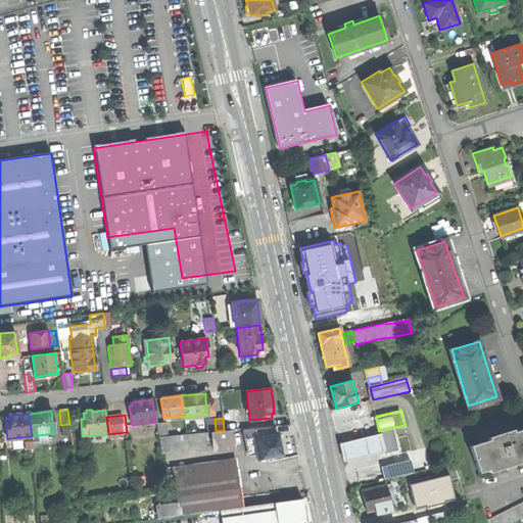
[(208,432),(211,431),(216,431),(215,419),(206,419),(208,432)]
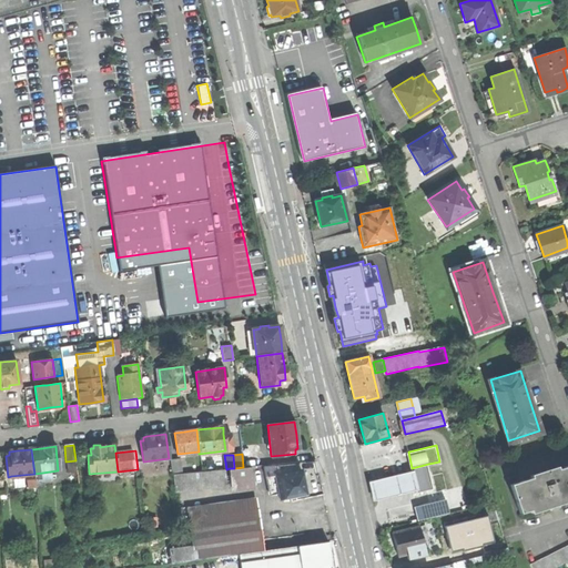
[(170,459),(171,475),(181,474),(179,458),(170,459)]
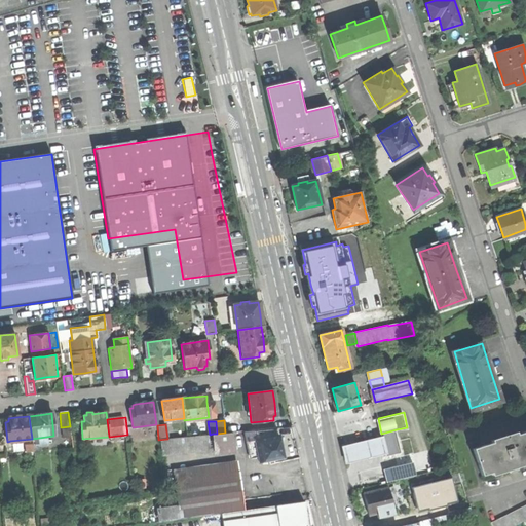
[(71,437),(70,426),(61,427),(63,438),(71,437)]
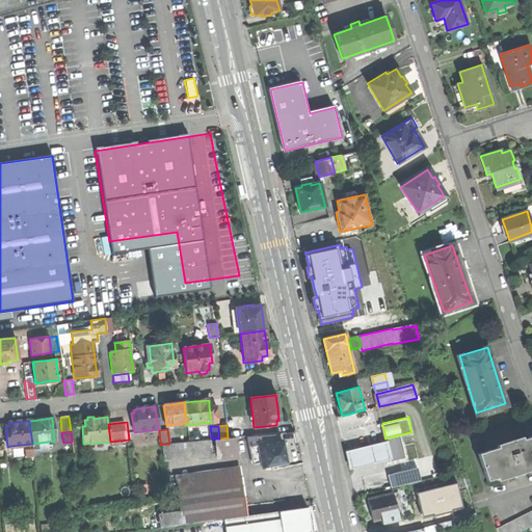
[(248,449),(250,449),(258,447),(258,445),(281,441),(278,431),(246,439),(248,449)]
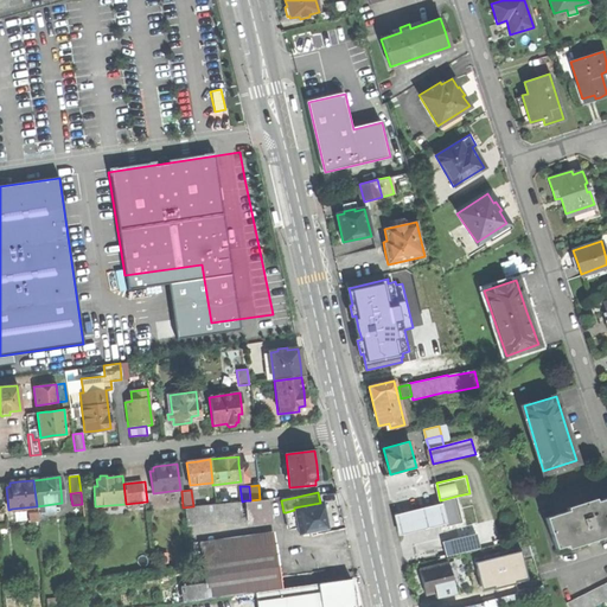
[(567,509),(544,517),(554,547),(567,542),(586,536),(587,541),(588,543),(593,541),(598,540),(598,537),(595,532),(606,529),(606,494),(595,499),(594,497),(566,506),(567,509)]
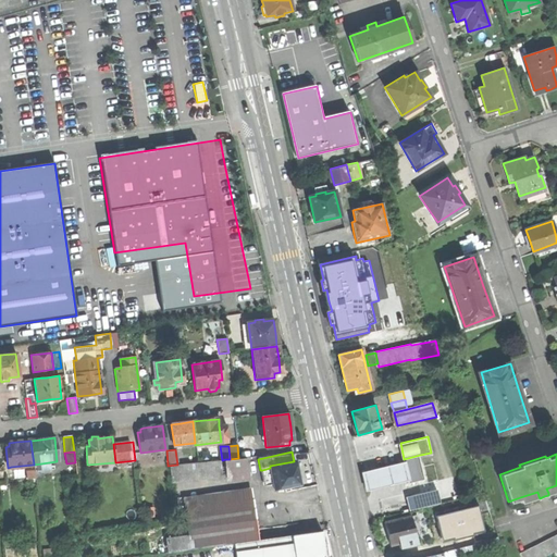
[(409,480),(410,483),(425,480),(420,455),(404,459),(405,461),(409,480)]
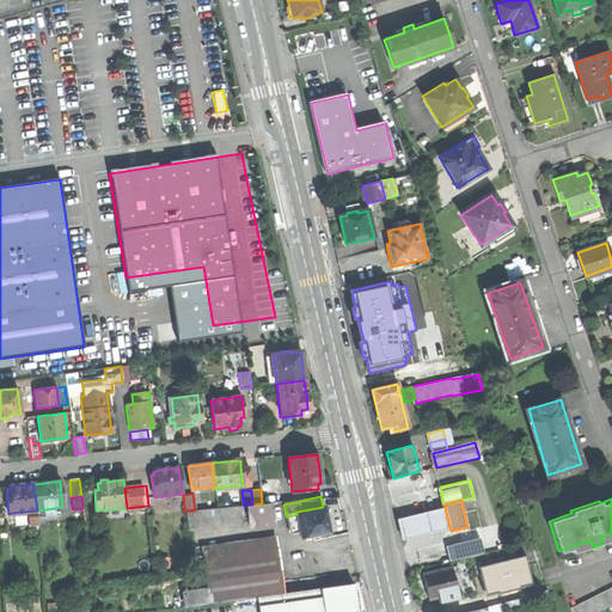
[(273,526),(270,502),(262,503),(252,505),(248,505),(250,528),(273,526)]
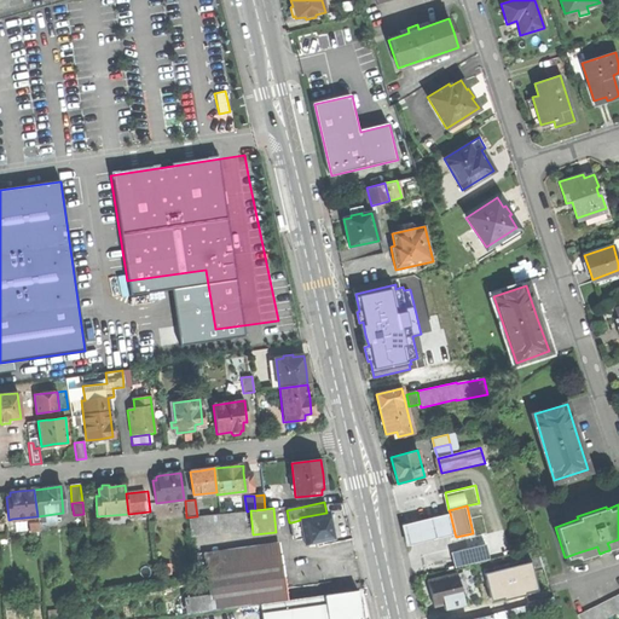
[(246,530),(244,512),(197,516),(186,518),(189,536),(246,530)]
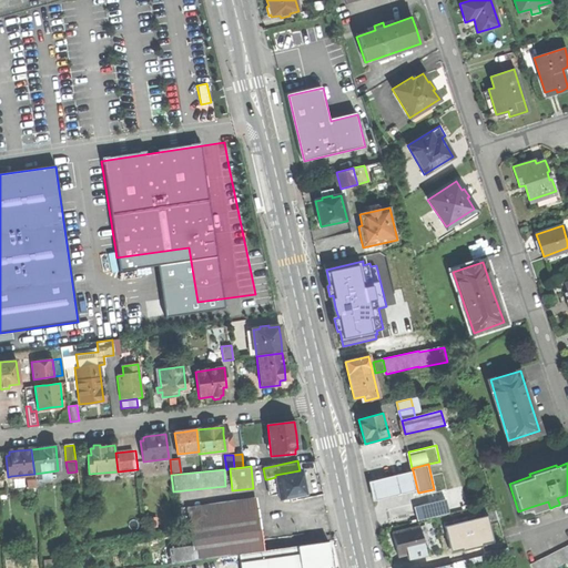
[(281,498),(306,494),(303,480),(301,470),(300,470),(275,475),(275,477),(267,479),(270,490),(279,489),(281,498)]
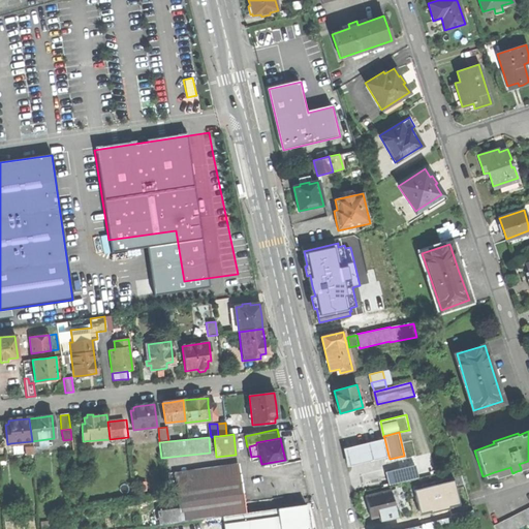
[(349,465),(389,456),(384,438),(344,447),(346,457),(349,465)]
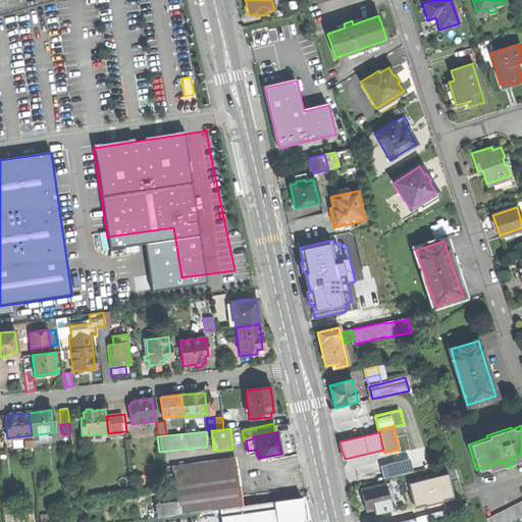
[(46,440),(46,433),(32,435),(32,440),(32,442),(46,440)]
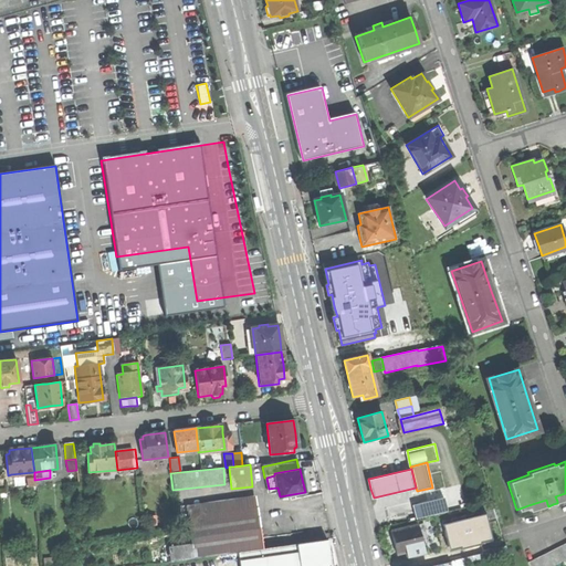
[(182,505),(185,517),(257,507),(254,494),(182,505)]
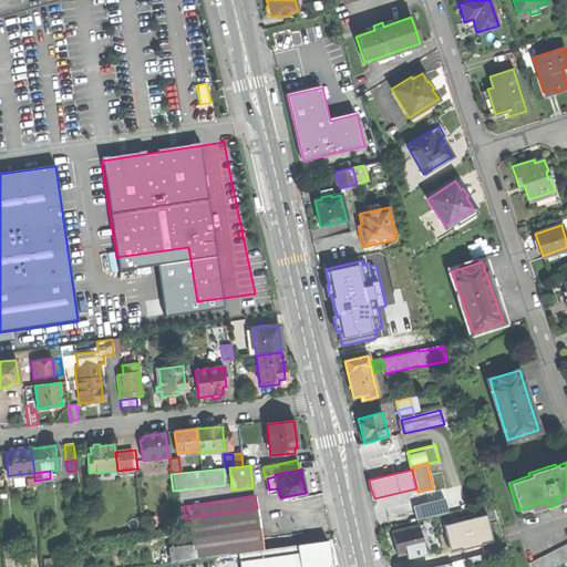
[(413,517),(445,514),(444,501),(411,504),(413,517)]
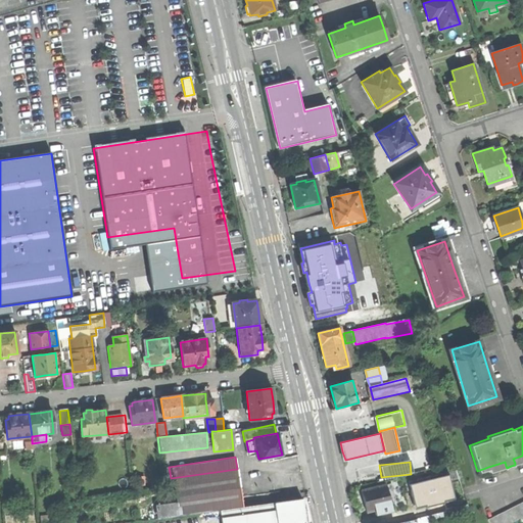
[(489,471),(506,466),(505,462),(488,467),(489,471)]
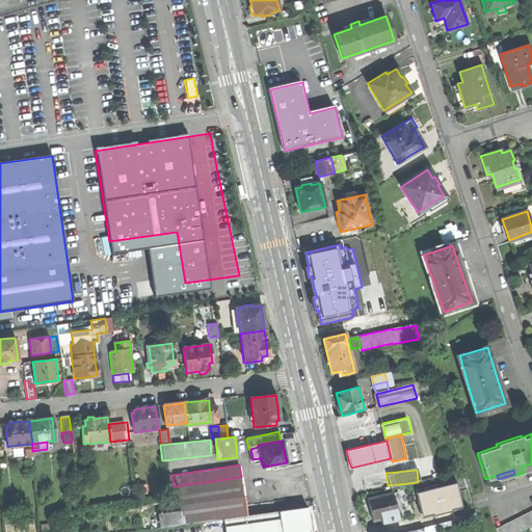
[(179,526),(224,519),(246,515),(241,477),(174,486),(177,511),(179,526)]
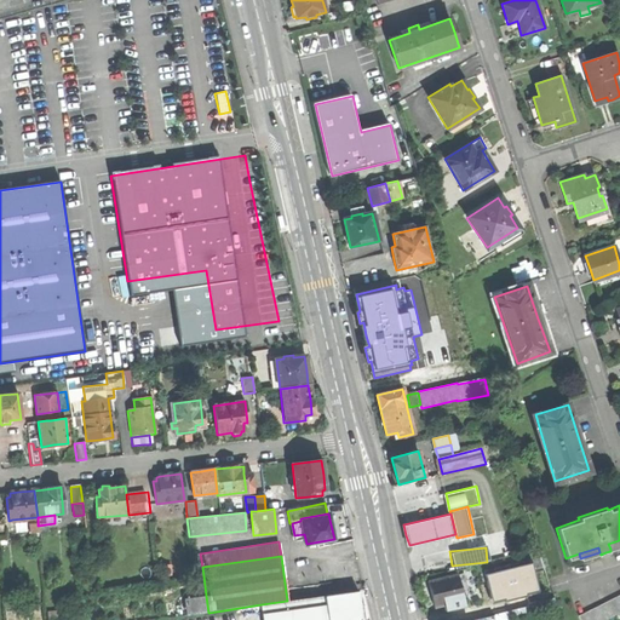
[(526,564),(481,574),(487,603),(533,593),(526,564)]
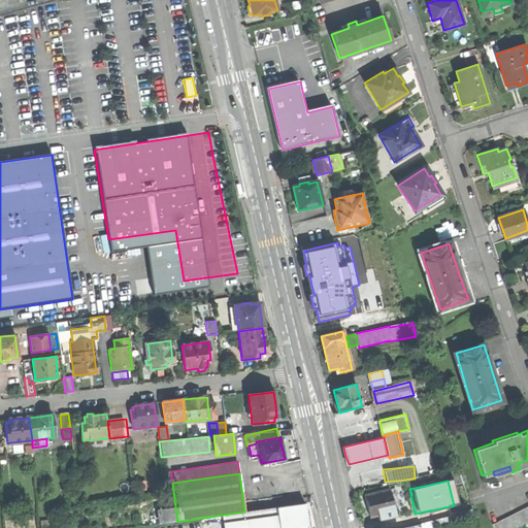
[(367,506),(370,517),(380,515),(382,520),(396,517),(393,504),(399,502),(398,496),(392,497),(389,489),(365,495),(367,506)]
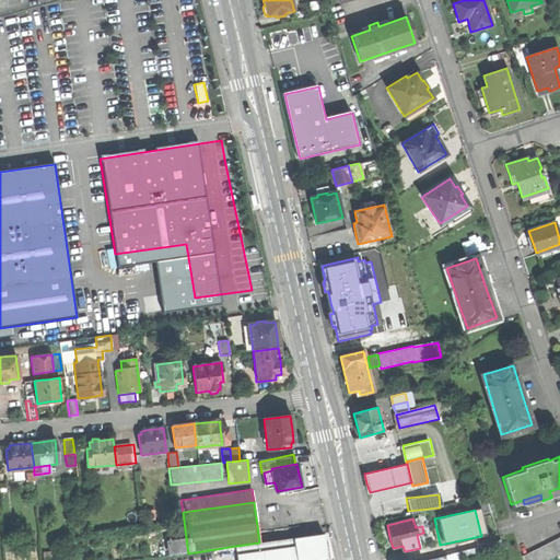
[(328,559),(325,534),(301,537),(302,545),(303,559),(328,559)]
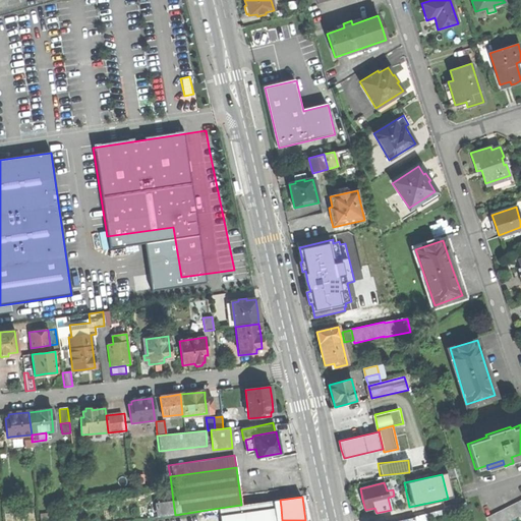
[(486,520),(507,520),(520,514),(520,499),(485,517),(486,520)]
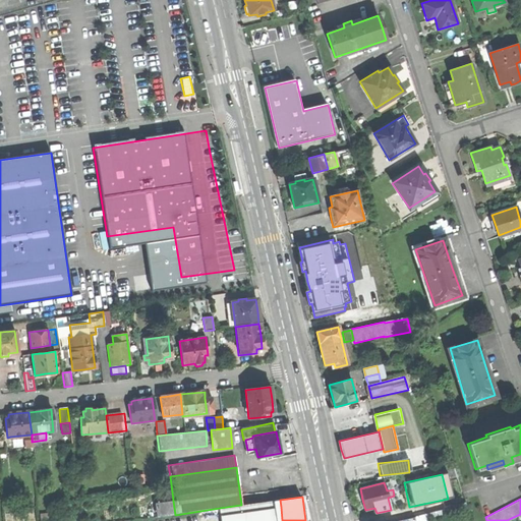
[(220,508),(221,515),(281,507),(280,500),(241,505),(220,508)]
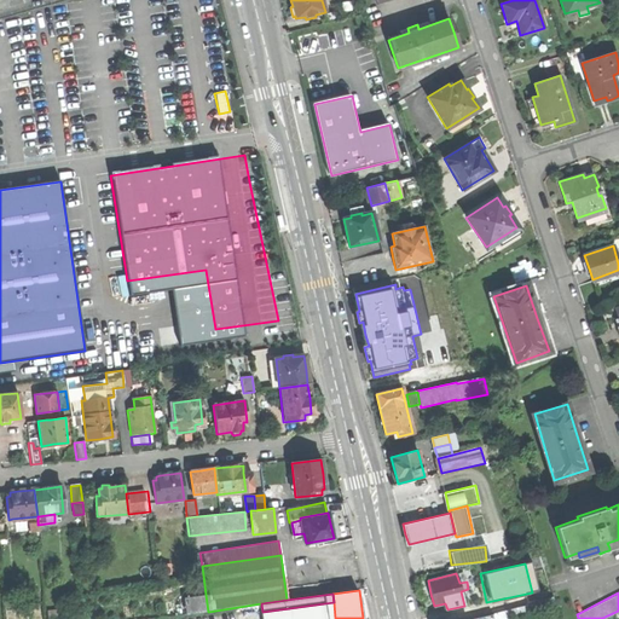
[(185,614),(208,612),(206,595),(184,599),(185,614)]
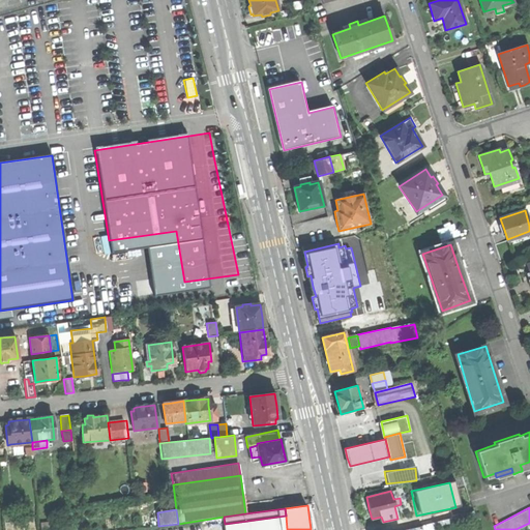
[(225,529),(287,529),(286,516),(225,524),(225,529)]
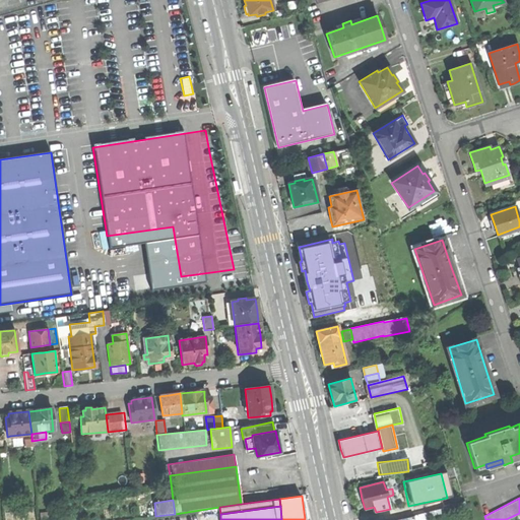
[(394,512),(396,519),(399,519),(412,517),(410,508),(394,512)]
